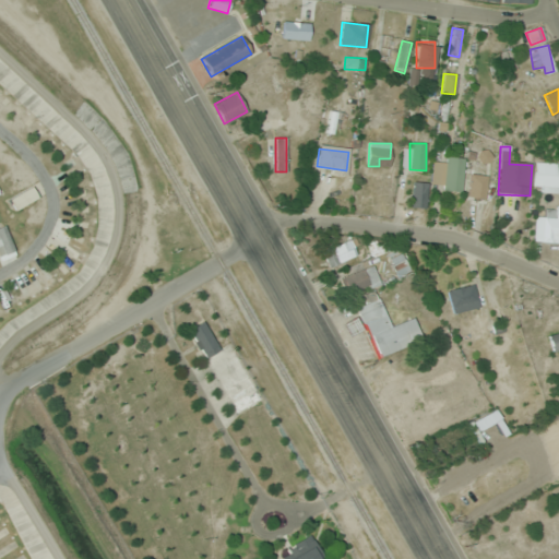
[(444,163),(435,162),(430,187),(461,191),(465,158),(445,156),(444,163)]
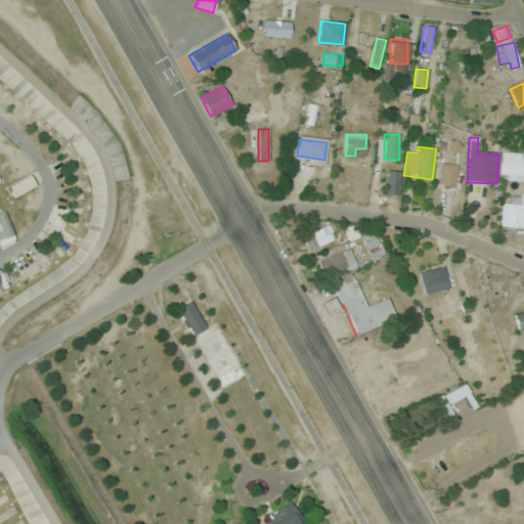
[(523,153),(500,153),(500,181),(523,181),(523,153)]
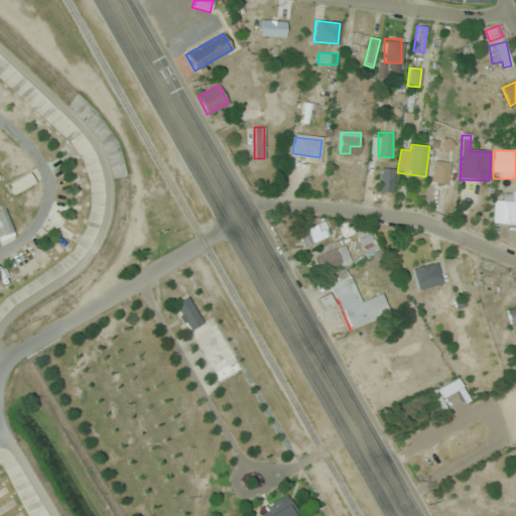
[(432,181),(447,183),(450,162),(434,160),(432,181)]
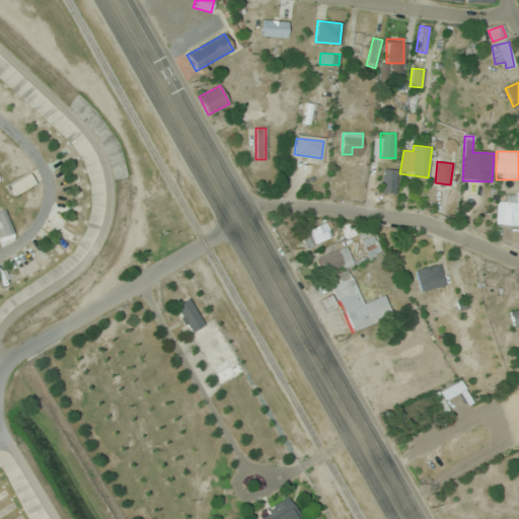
[(395,192),(395,169),(382,169),(382,192),(395,192)]
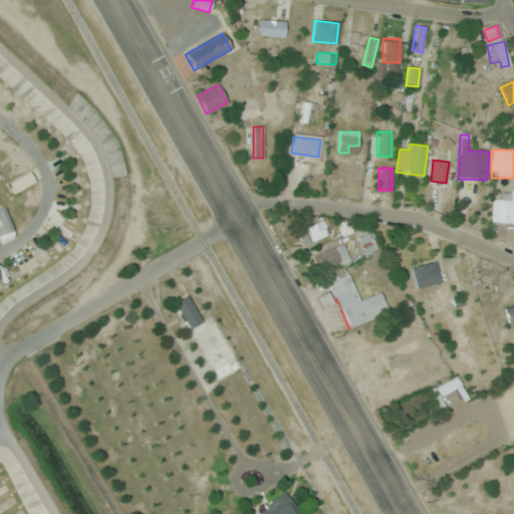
[(7,184),(12,194),(33,182),(27,172),(7,184)]
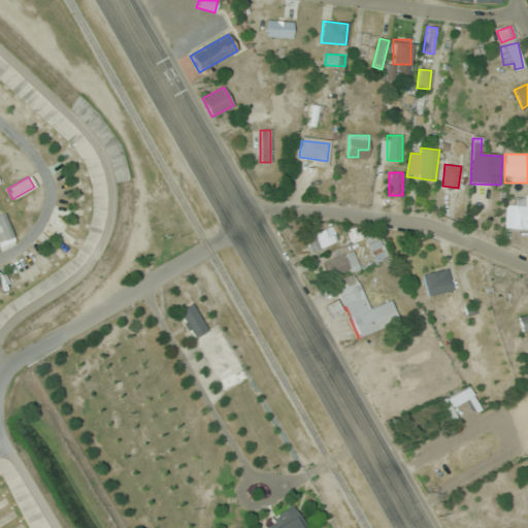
[(506,205),(505,228),(527,228),(527,195),(516,195),(516,206),(506,205)]
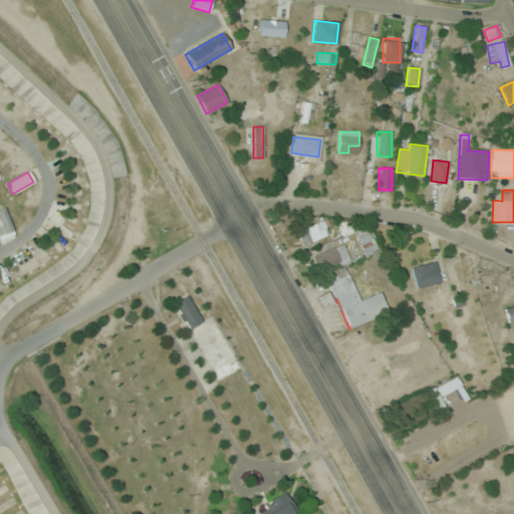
[(303,245),(328,234),(321,221),(297,232),(303,245)]
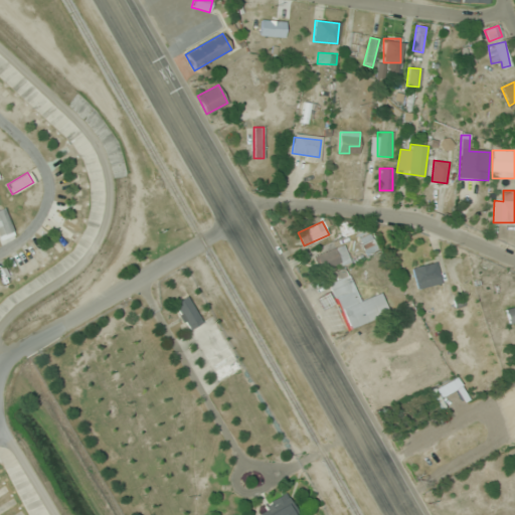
[(357,231),(352,221),(340,227),(345,237),(357,231)]
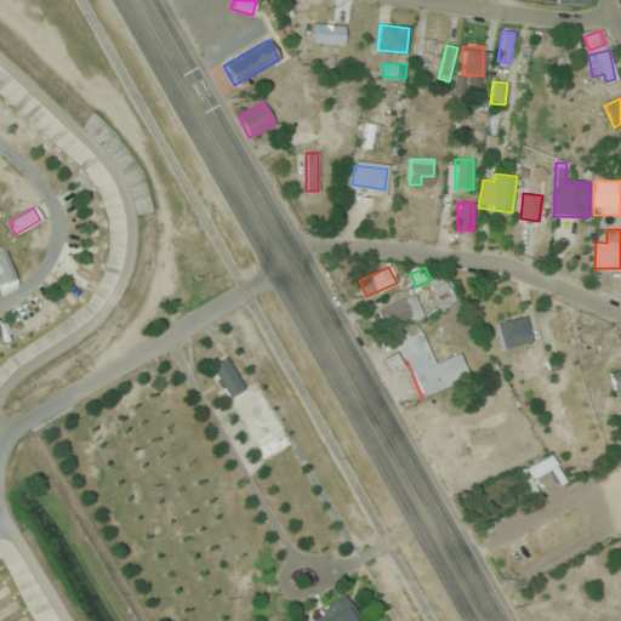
[(422,314),(415,295),(377,311),(386,330),(422,314)]
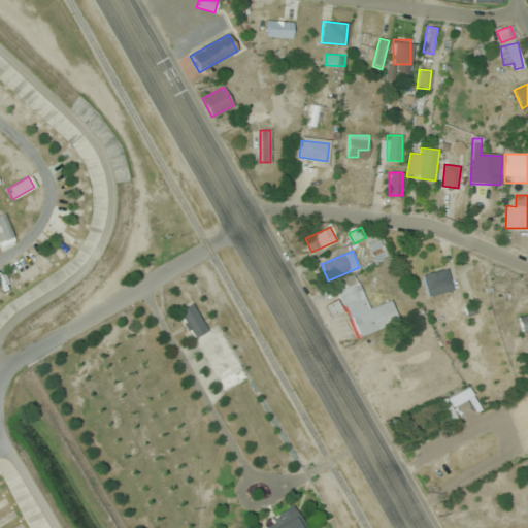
[(428,297),(454,290),(448,268),(422,275),(428,297)]
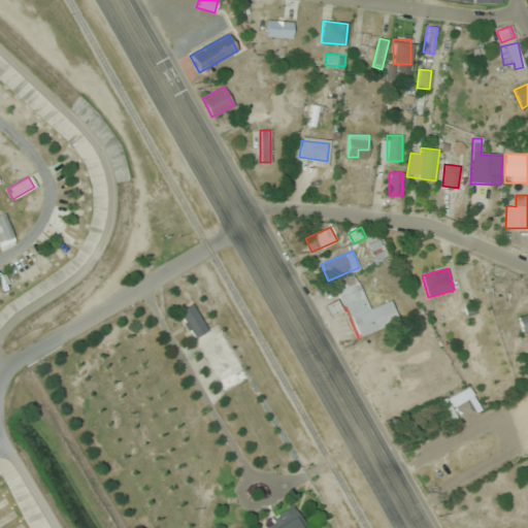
[(354,338),(399,323),(391,301),(381,304),(368,269),(333,282),(354,338)]
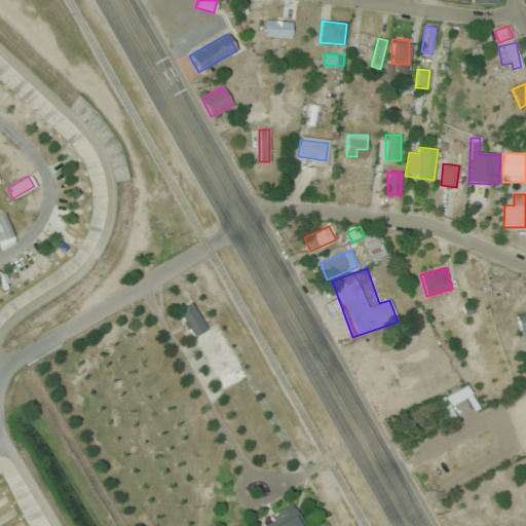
[(328,315),(340,309),(334,299),(323,305),(328,315)]
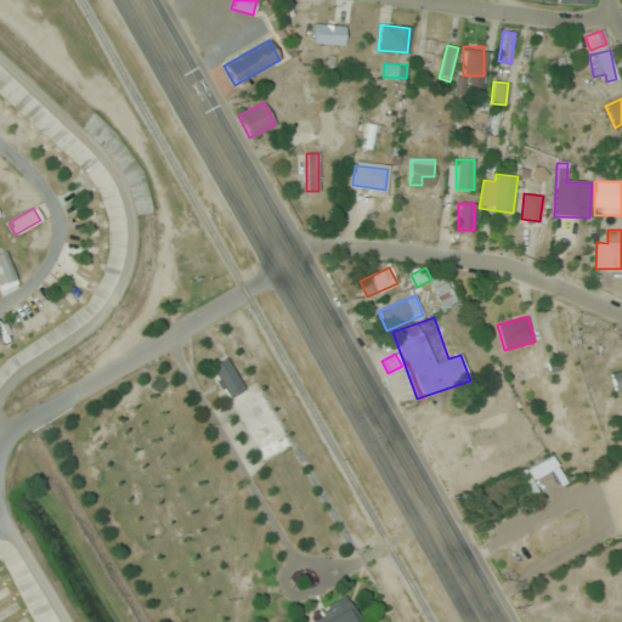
[(209,369),(228,396),(244,385),(225,358),(209,369)]
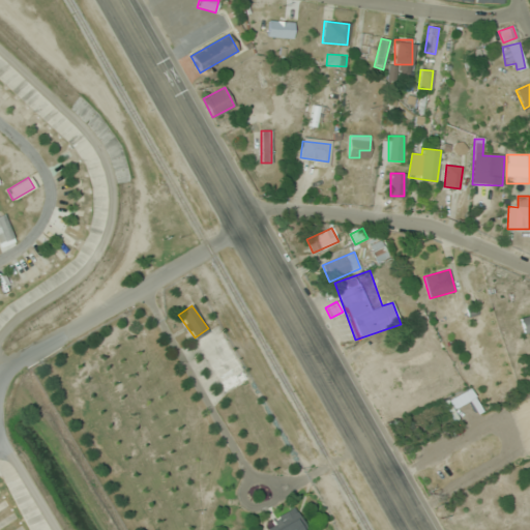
[(529,315),(521,318),(525,333),(529,331),(529,315)]
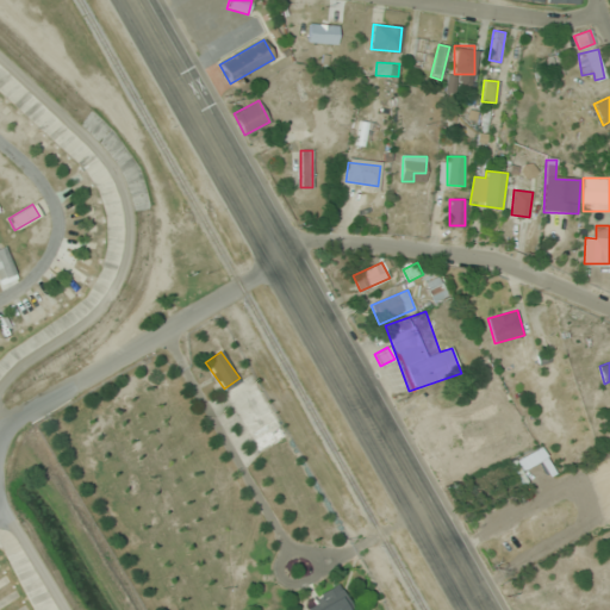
[(226,391),(260,450),(286,436),(253,377),(226,391)]
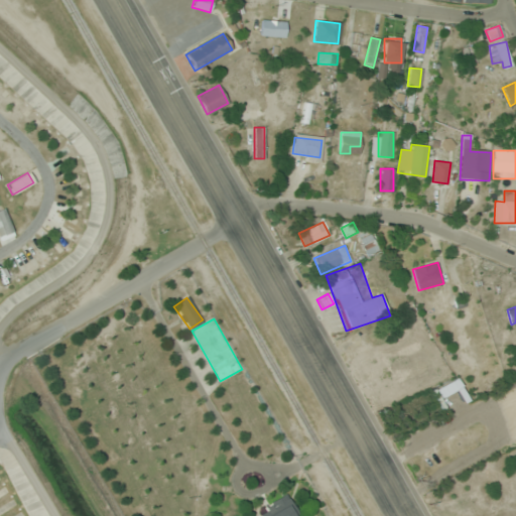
[(262,510),(265,515),(262,515),(292,515),(284,499),(262,510)]
